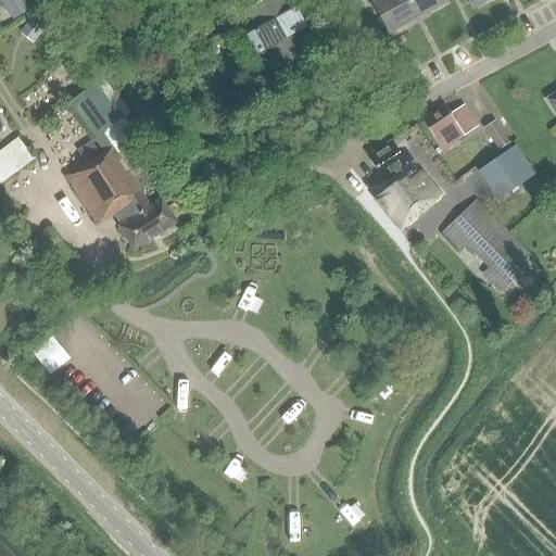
[(1,0),(12,21),(28,14),(22,0),(1,0)]
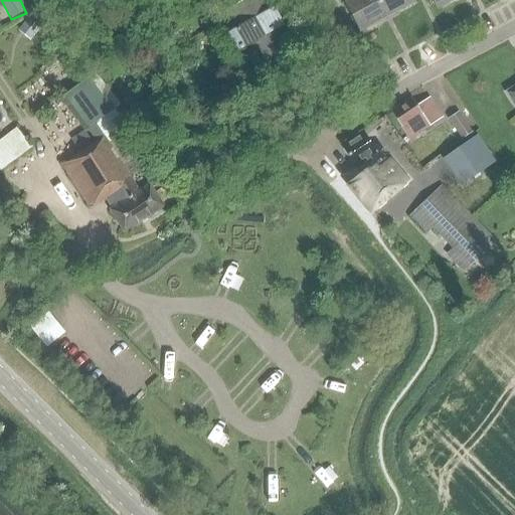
[(283,25),(272,6),(265,10),(258,0),(241,0),(221,12),(232,30),(225,34),(234,52),(253,41),(264,59),(286,47),(276,29),(283,25)]
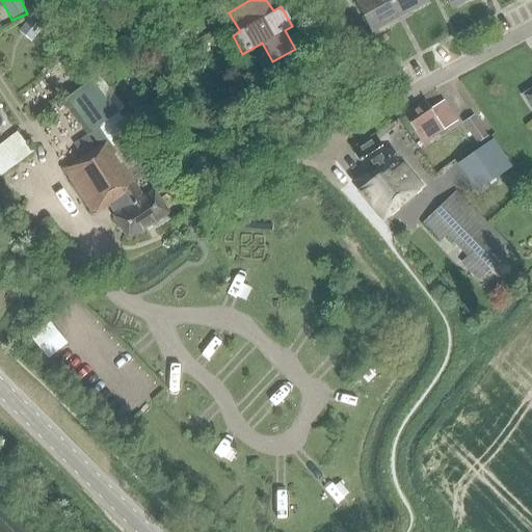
[(354,0),(371,31),(399,17),(390,0),(354,0)]
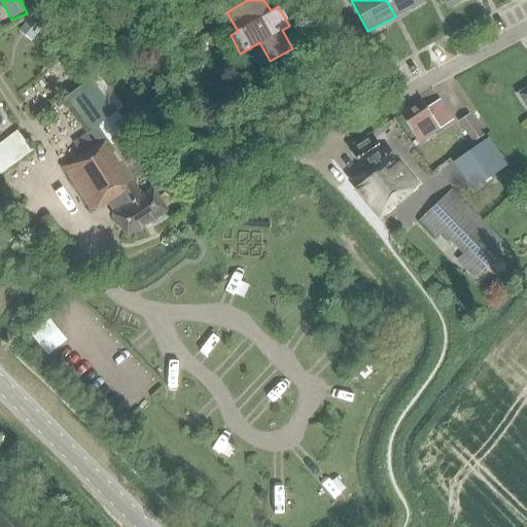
[(386,0),(395,16),(423,2),(421,0),(386,0)]
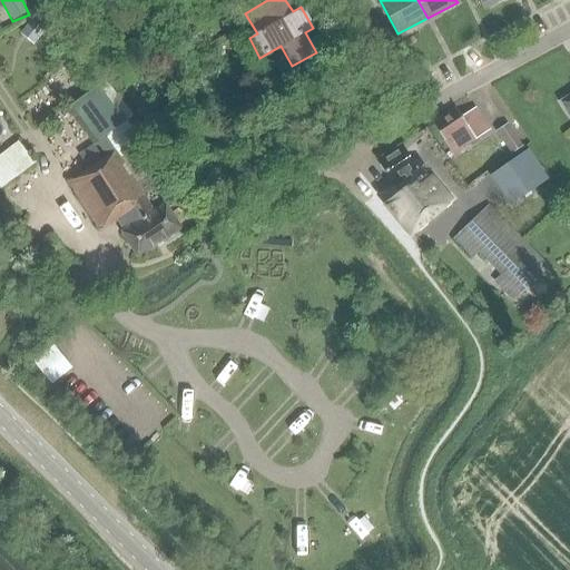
[(45,30),(30,19),(18,33),(32,46),(45,30)]
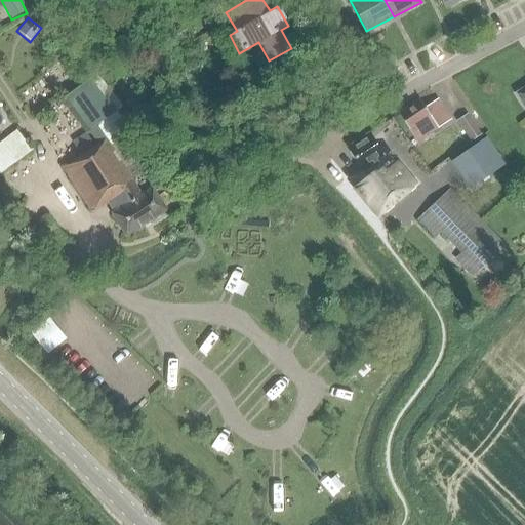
[(89,78),(61,98),(86,133),(88,131),(97,145),(107,138),(110,136),(124,126),(122,123),(115,113),(89,78)]
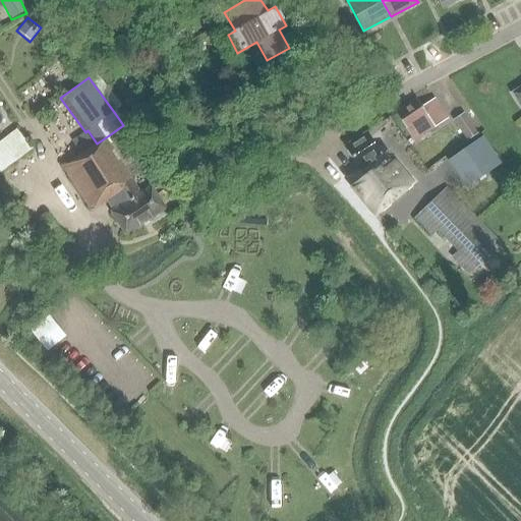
[(413,141),(447,119),(432,99),(420,107),(416,100),(395,113),(413,141)]
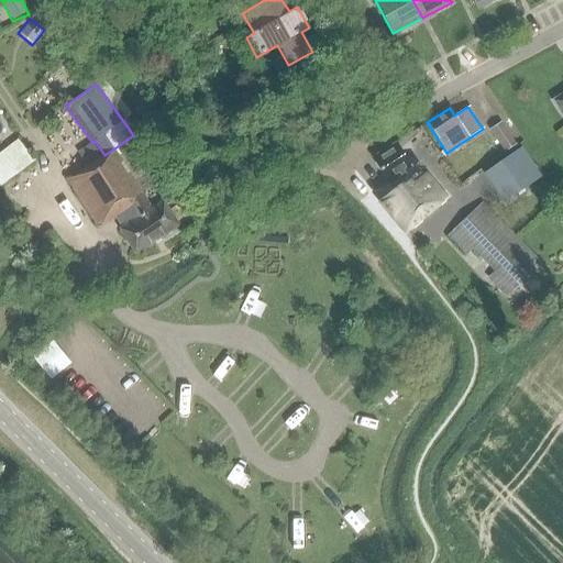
[(504,152),(516,144),(500,122),(489,130),(504,152)]
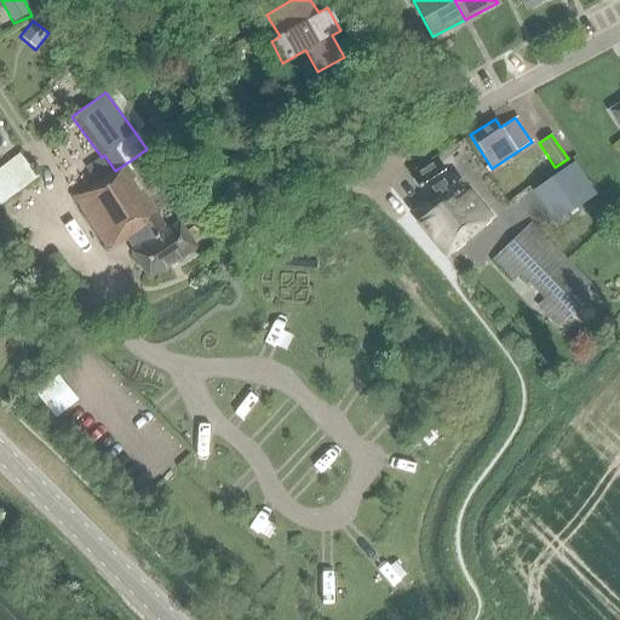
[(0,166),(0,205),(38,177),(18,154),(0,166)]
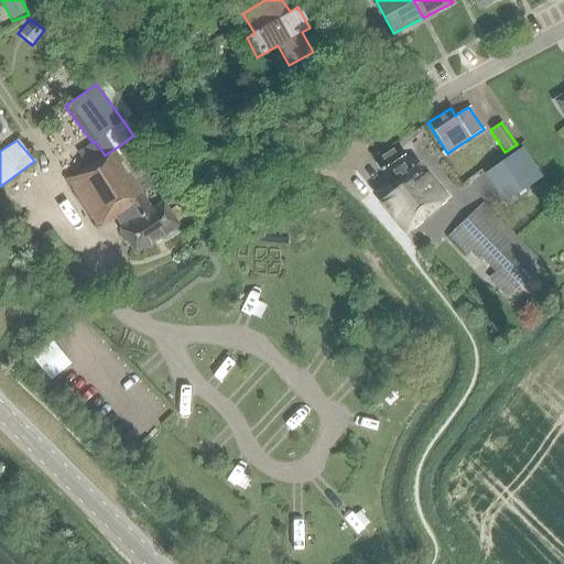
[(372,192),(407,231),(446,197),(425,173),(422,175),(410,160),(408,162),(396,143),(372,159),(386,180),(372,192)]
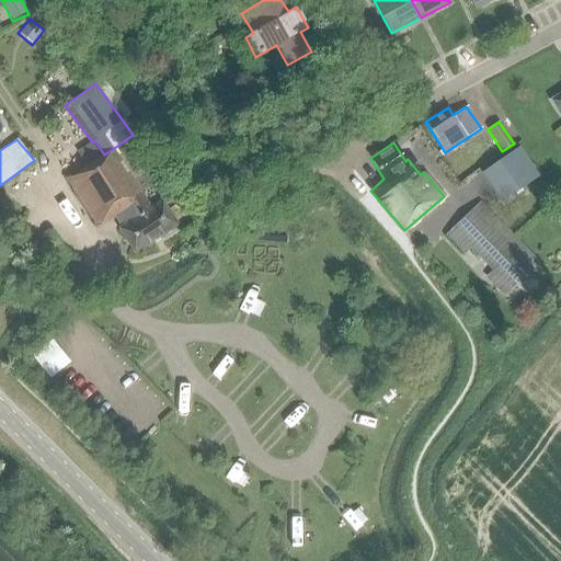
[(481,173),(502,203),(539,176),(518,147),(481,173)]
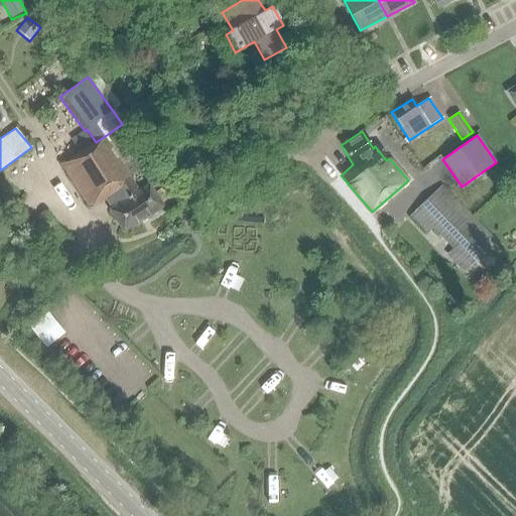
[(80,153),(61,164),(90,209),(107,198),(113,207),(109,210),(123,233),(163,207),(150,183),(139,190),(138,190),(108,142),(105,136),(96,142),(93,144),(86,149),(80,153)]
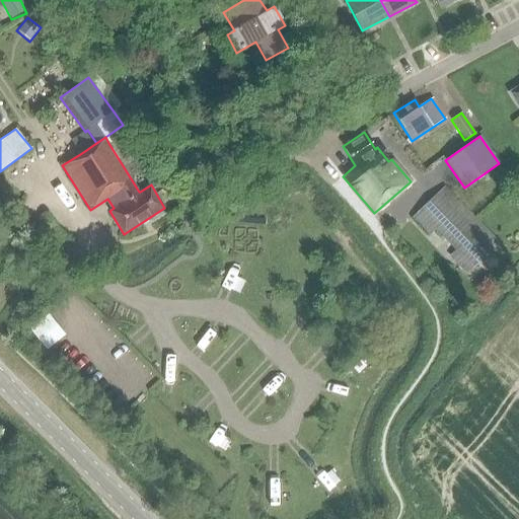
[(125,147),(120,157),(127,160),(132,151),(125,147)]
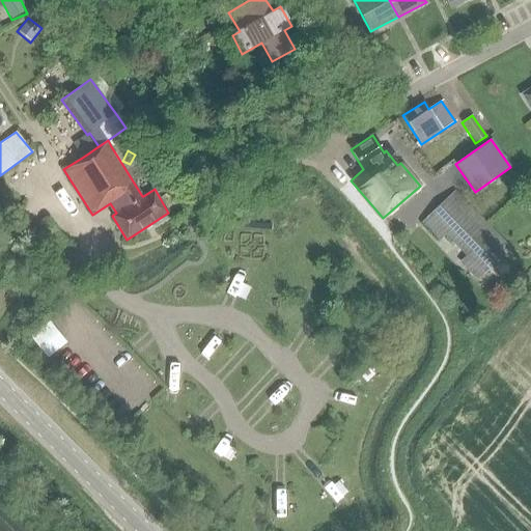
[(510,249),(454,190),(420,223),(439,242),(445,236),(465,256),(458,262),(477,281),(510,249)]
